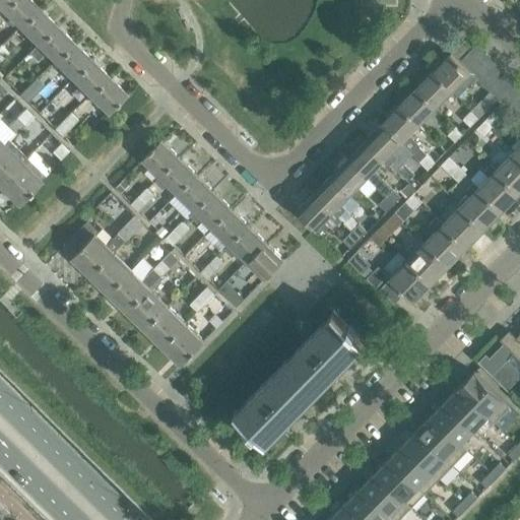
[(0,0),(0,6),(3,9),(11,0),(0,0)]
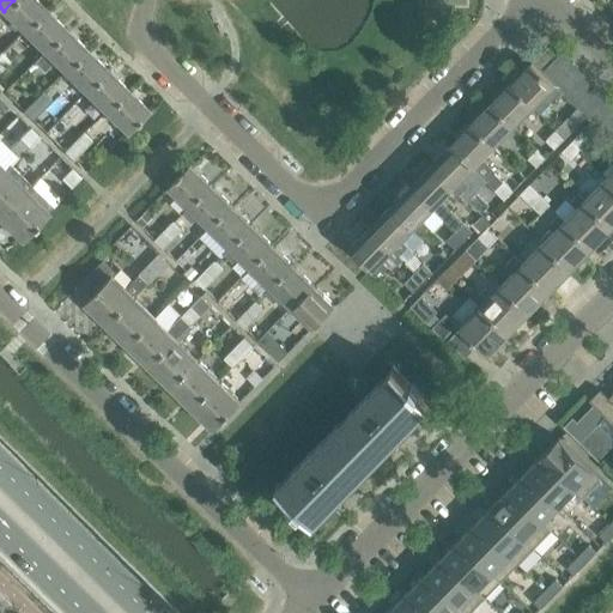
[(13,0),(4,11),(24,31),(46,8),(36,0),(13,0)]
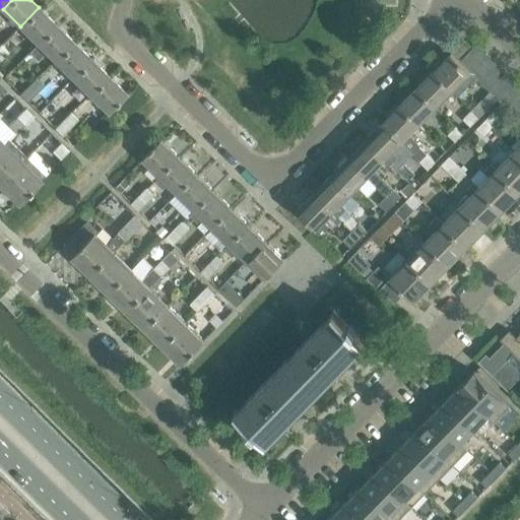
[(39,7),(20,26),(38,43),(56,24),(39,7)]
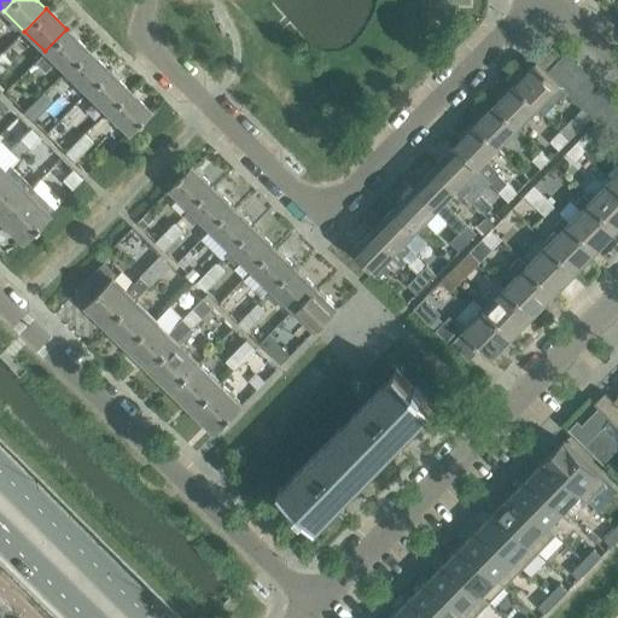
[(54,60),(65,71),(87,50),(66,29),(45,51),(35,60),(45,70),(54,60)]
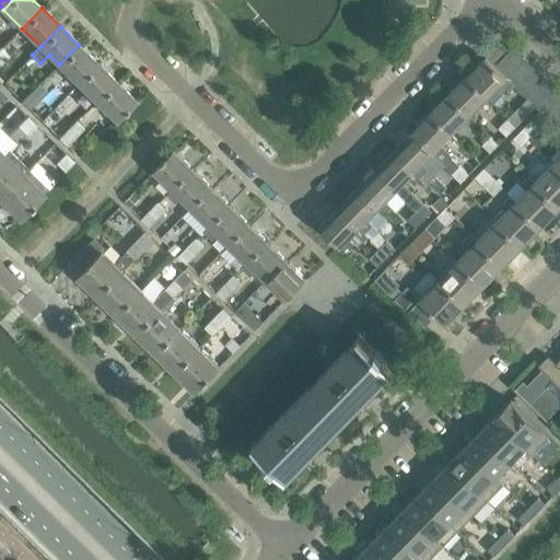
[(12,36),(0,48),(0,63),(1,65),(20,45),(12,36)]
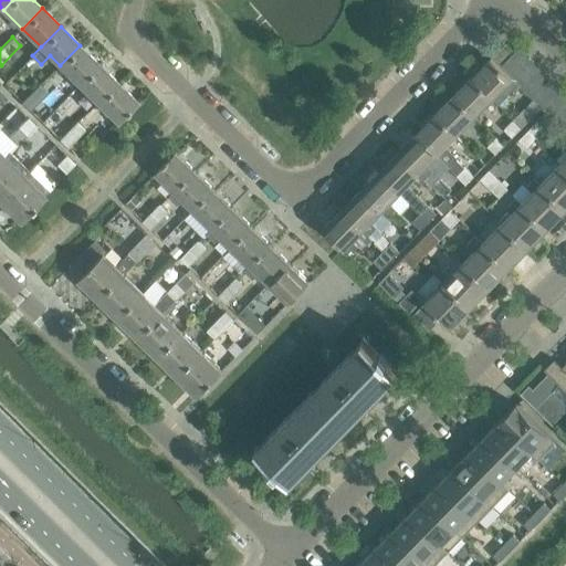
[(504,44),(491,58),(501,66),(503,64),(502,64),(513,53),(504,44)]
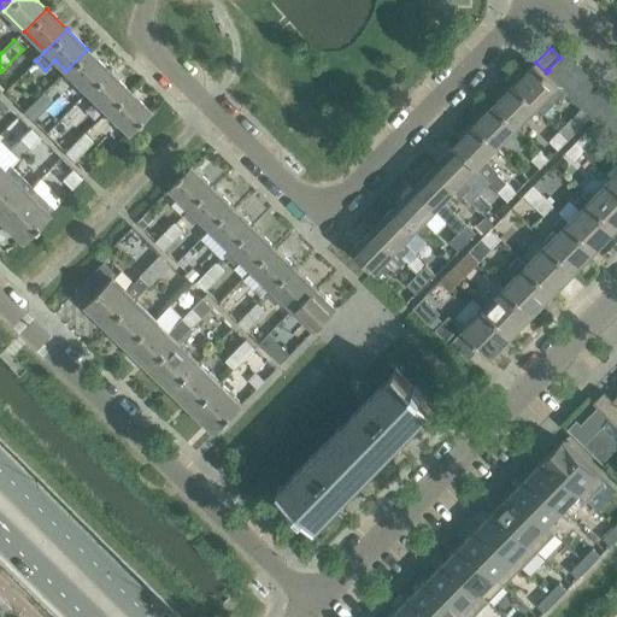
[(65,71),(86,92),(107,69),(90,52),(87,50),(65,71)]
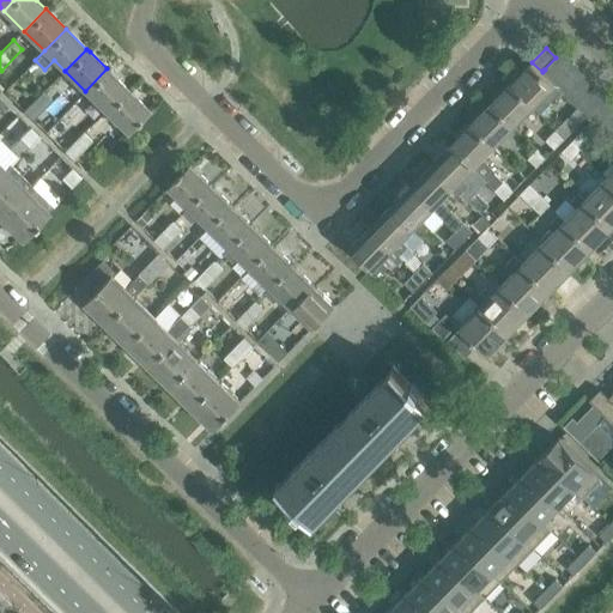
[(545,70),(542,72),(553,83),(574,62),(562,52),(556,58),(544,70),(545,70)]
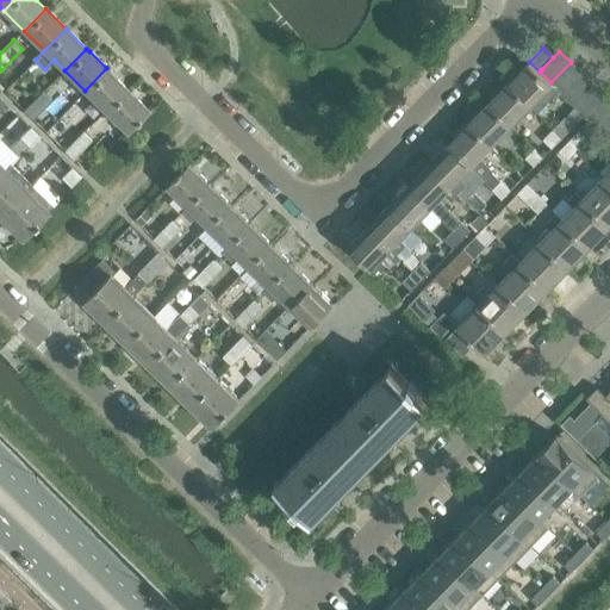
[(551,82),(540,72),(529,62),(509,82),(530,105),(537,111),(558,91),(551,83),(552,83),(551,82)]
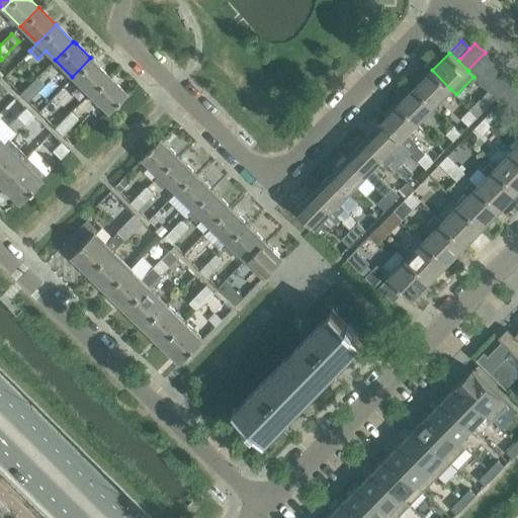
[(485,53),(467,70),(468,71),(467,71),(473,77),(477,80),(494,62),(485,53)]
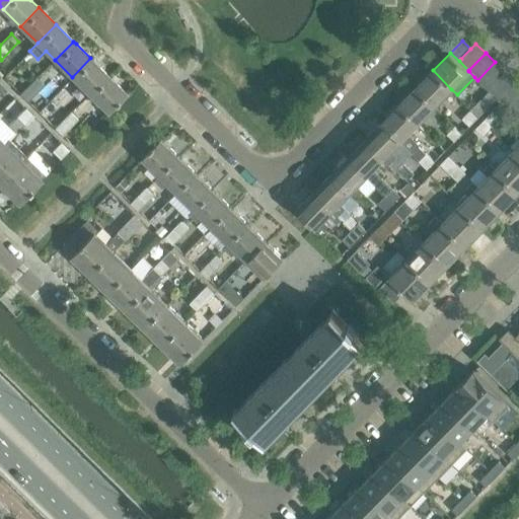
[(72,77),(89,94),(107,75),(90,58),(72,77)]
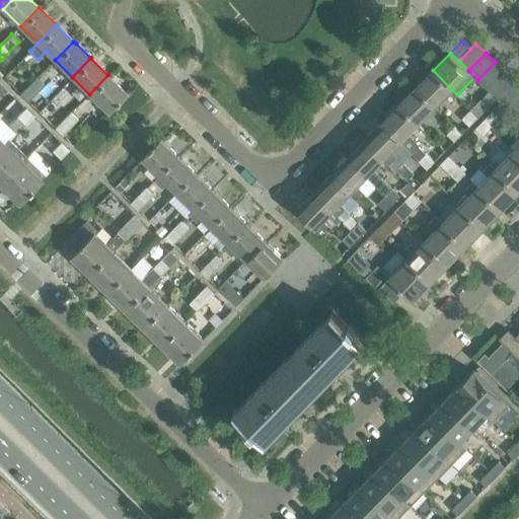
[(477,80),(487,88),(504,71),(495,62),(477,80)]
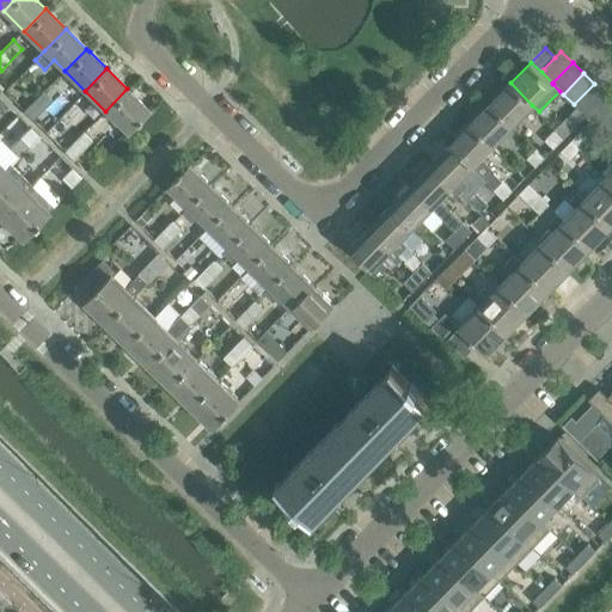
[(513,126),(532,105),(510,83),(490,103),(513,126)]
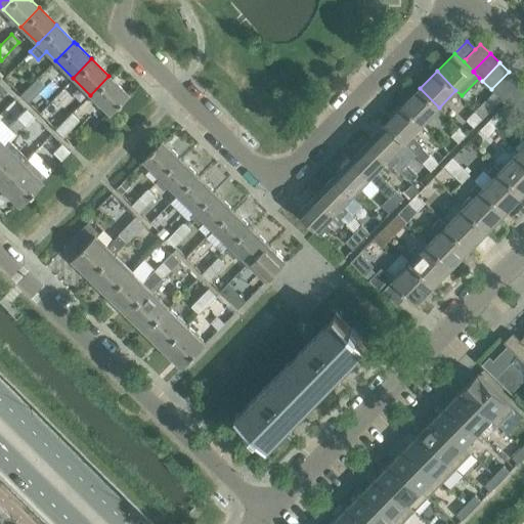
[(500,99),(518,82),(509,72),(491,89),(500,99)]
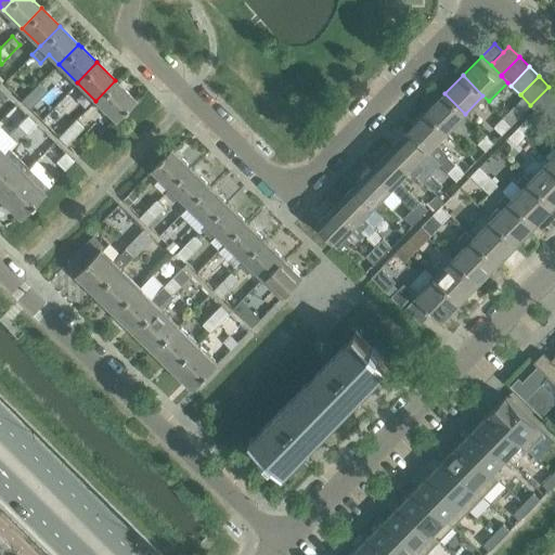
[(134,99),(115,80),(95,101),(115,119),(134,99)]
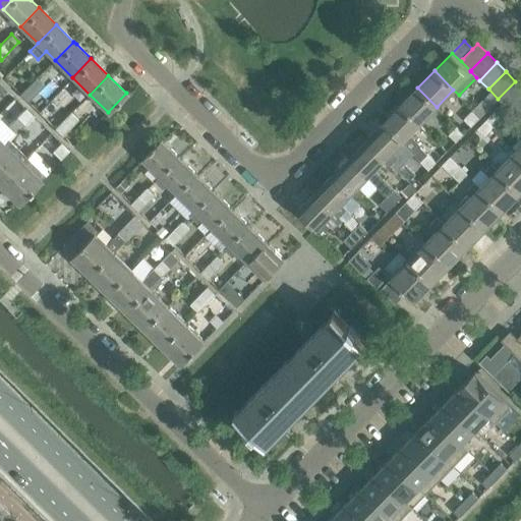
[(43,87),(36,79),(29,87),(36,94),(43,87)]
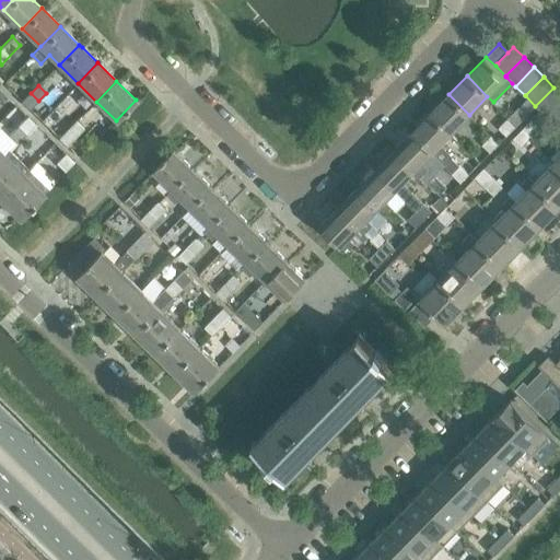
[(540,111),(550,121),(559,111),(559,93),(559,92),(540,111)]
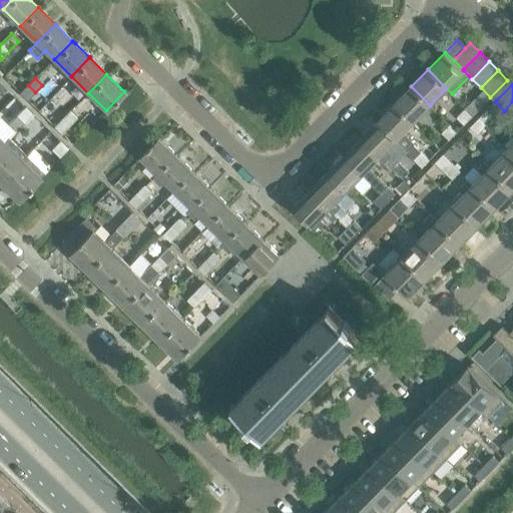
[(27,100),(35,92),(28,85),(20,93),(27,100)]
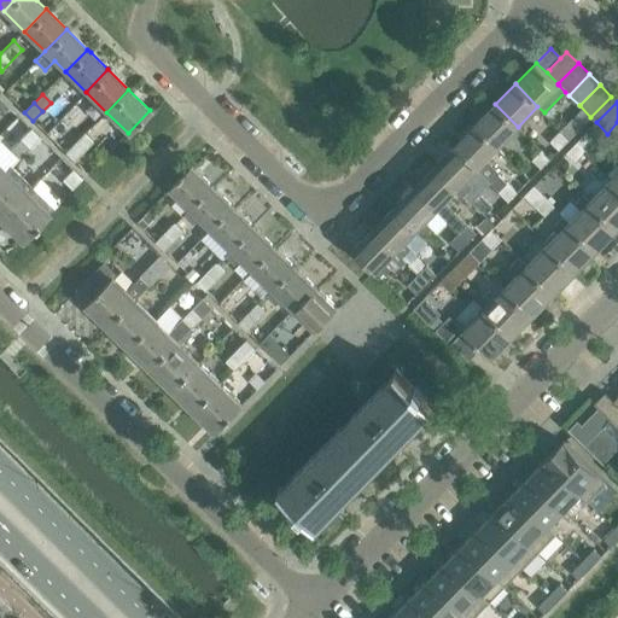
[(474,124),(497,147),(518,127),(495,104),(474,124)]
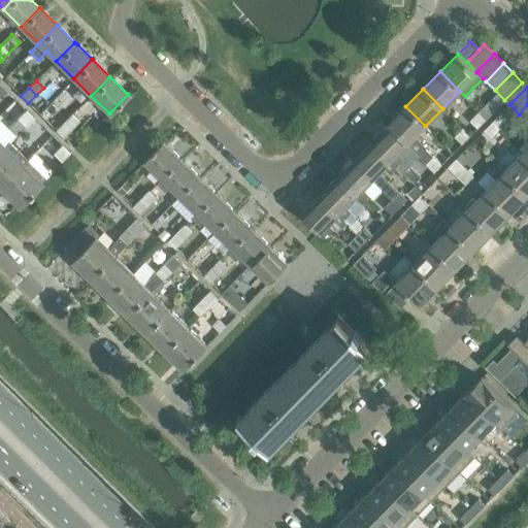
[(486,103),(477,111),(486,119),(494,110),(486,103)]
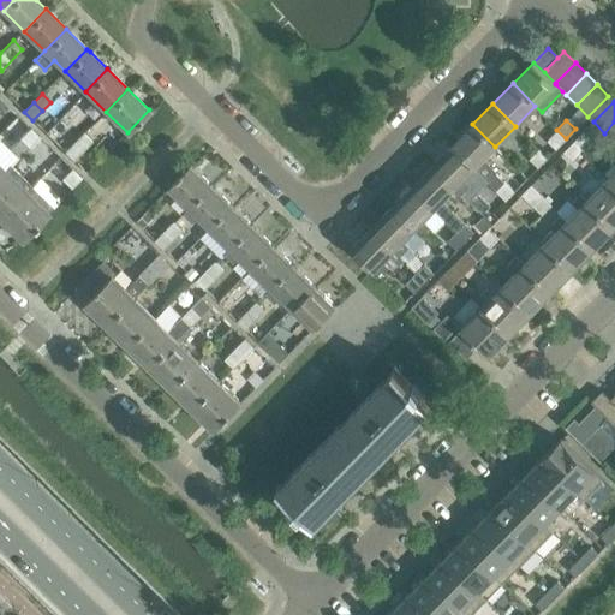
[(614,121),(604,133),(614,143),(614,121)]
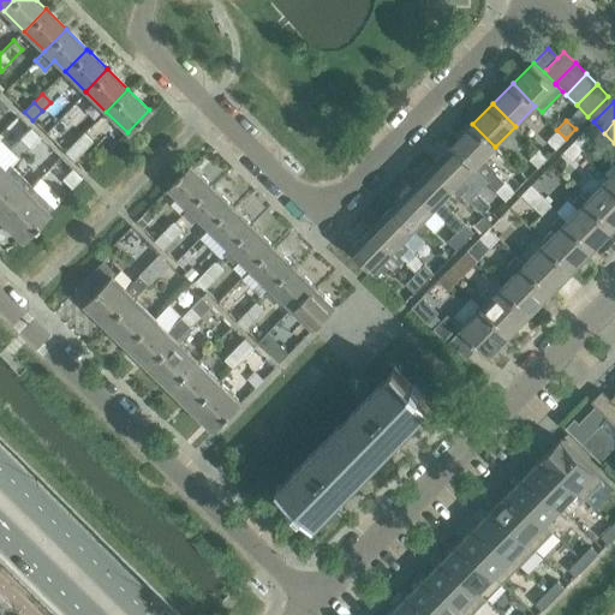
[(482,159),(495,147),(472,124),(453,145),(475,167),(488,180),(487,180),(497,190),(506,181),(482,159)]
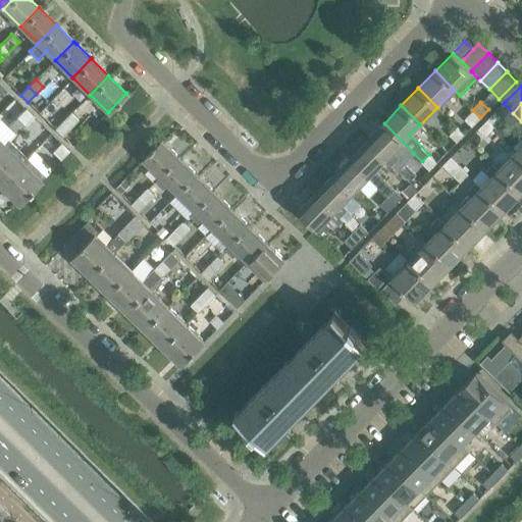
[(34,116),(25,108),(17,117),(24,124),(34,116)]
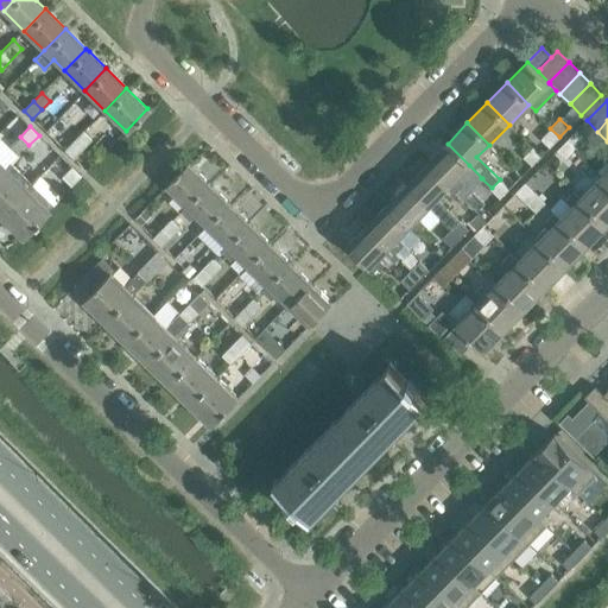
[(551,146),(559,137),(550,128),(542,138),(551,146)]
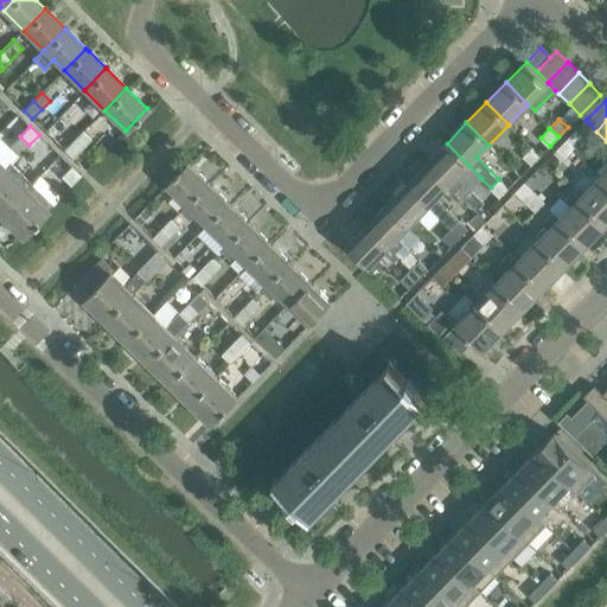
[(91,140),(82,132),(74,141),(82,149),(91,140)]
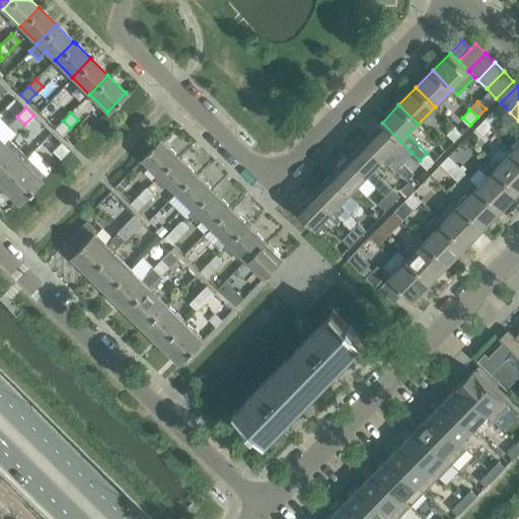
[(483,121),(491,130),(500,121),(491,113),(483,121)]
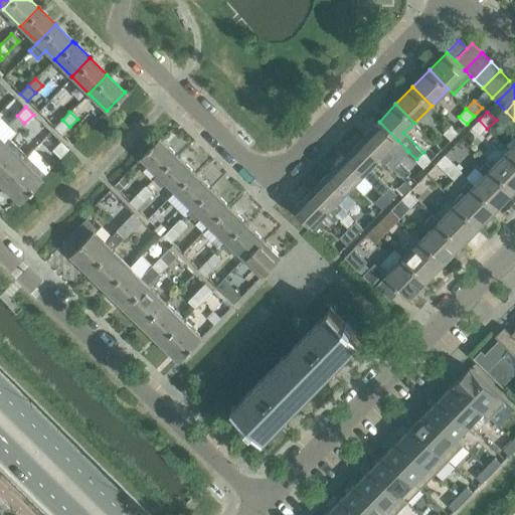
[(16,132),(24,123),(17,116),(8,124),(16,132)]
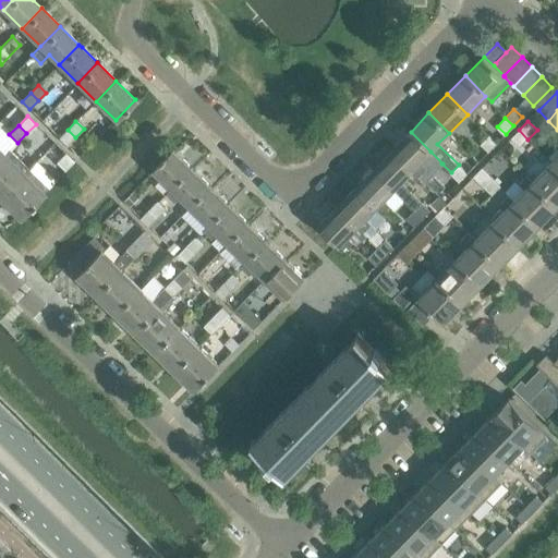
[(68,146),(75,137),(68,130),(59,137),(68,146)]
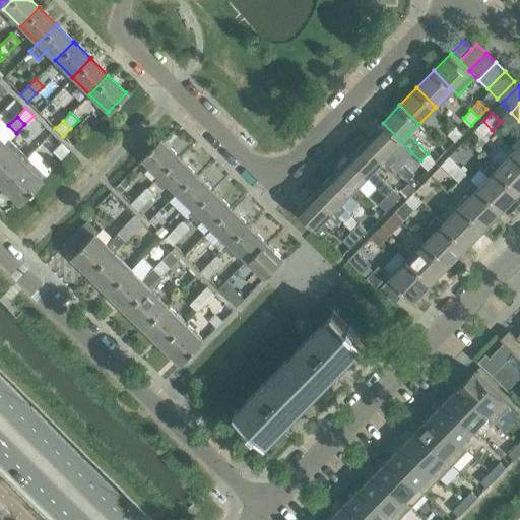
[(483,138),(492,130),(483,121),(474,130),(483,138)]
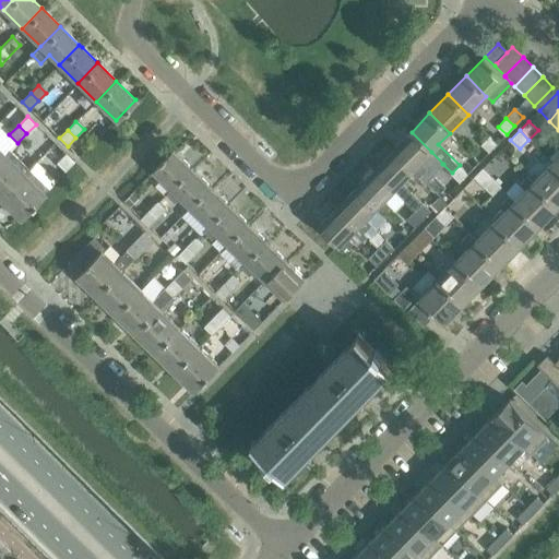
[(421,162),(431,152),(412,132),(393,151),(413,170),(419,176),(428,168),(421,162)]
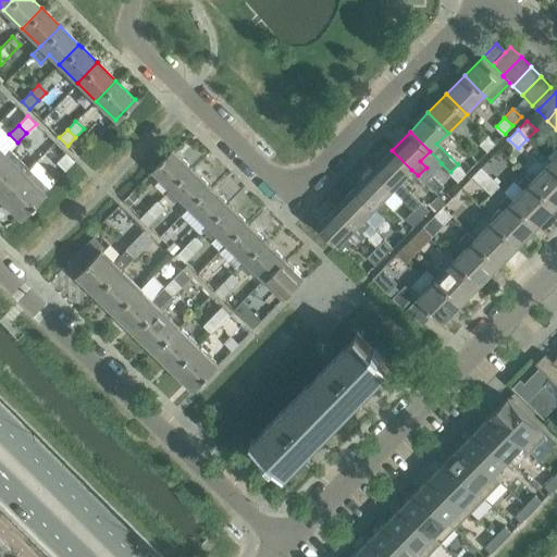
[(489,150),(496,143),(489,135),(481,143),(489,150)]
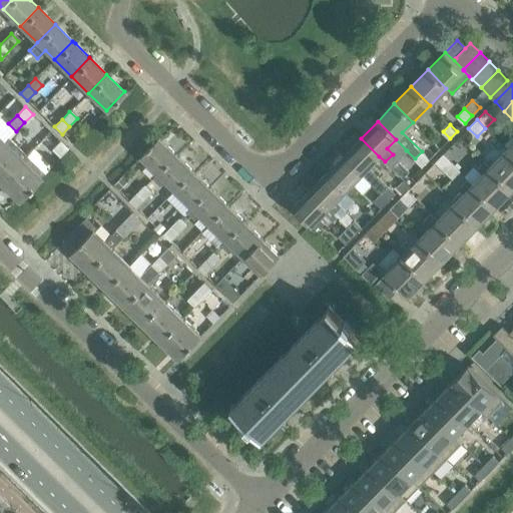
[(8,137),(4,142),(0,145),(0,181),(22,159),(26,155),(8,137)]
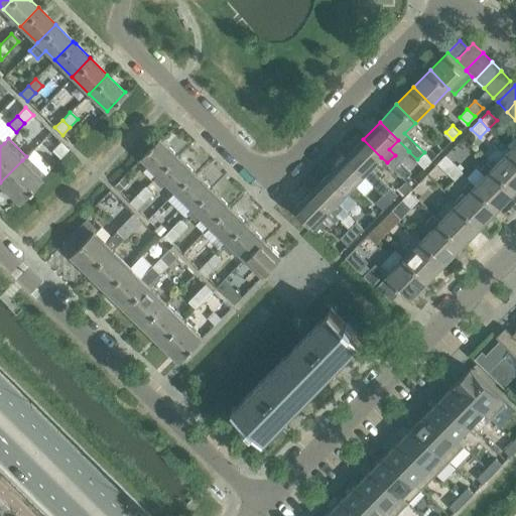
[(142,156),(142,157),(159,173),(177,155),(160,138),(142,156)]
